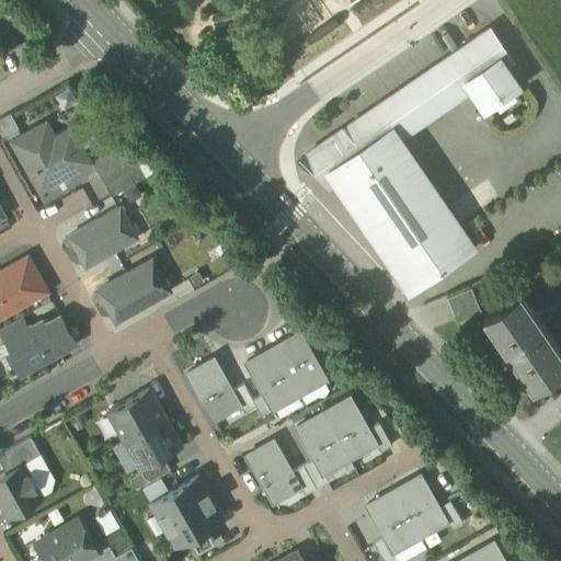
[(344,175),(419,285),(466,253),(391,144),(402,136),(470,90),(484,110),(519,86),(508,69),(505,71),(503,67),(506,66),(513,60),(490,27),(351,123),(359,140),(353,146),(339,130),(305,153),(313,172),(328,187),(332,184),(344,175)]
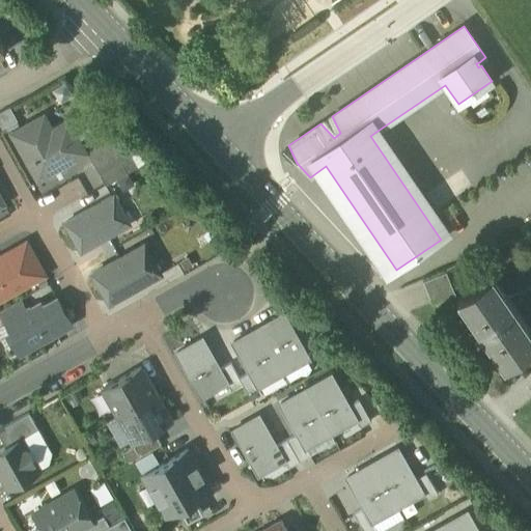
[(0,112),(0,124),(2,129),(18,120),(9,107),(0,112)]
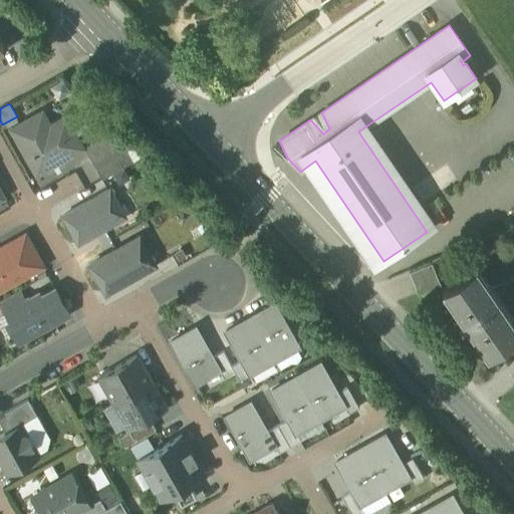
[(41,111),(32,116),(40,131),(49,125),(41,111)]
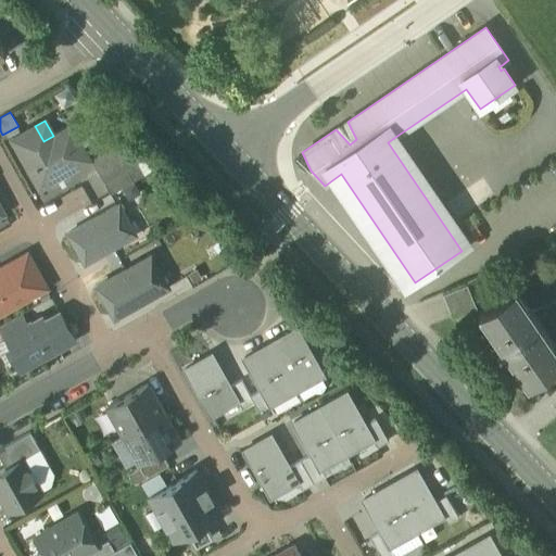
[(348,122),(336,129),(350,144),(356,139),(348,122)]
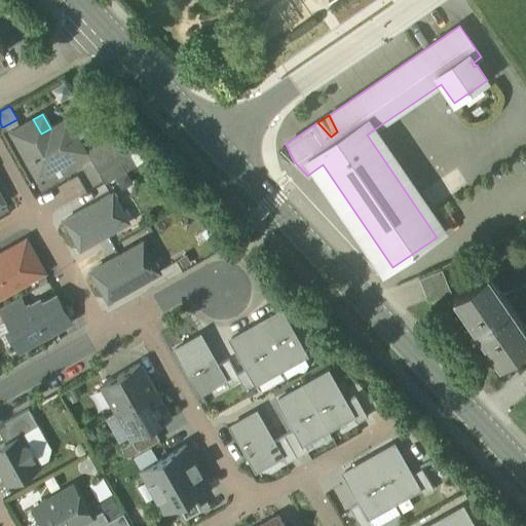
[(11,132),(37,178),(49,171),(50,168),(55,165),(58,165),(84,151),(77,139),(90,132),(81,116),(68,123),(66,120),(50,128),(41,134),(33,119),(11,132)]
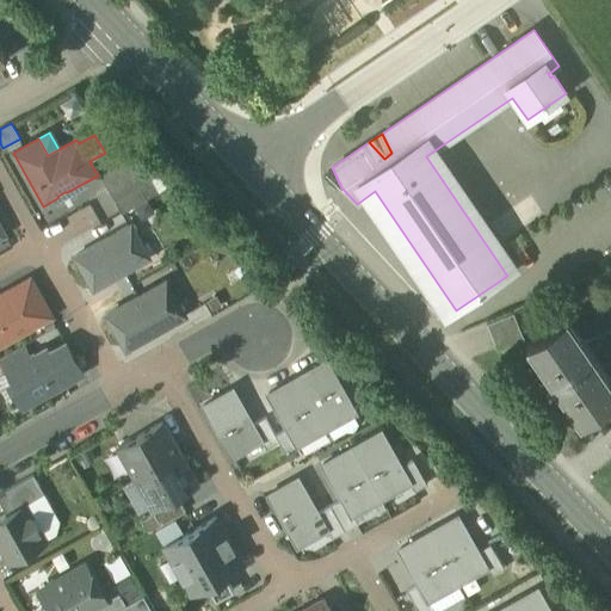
[(520,267),(438,148),(426,156),(507,276),(520,267)]
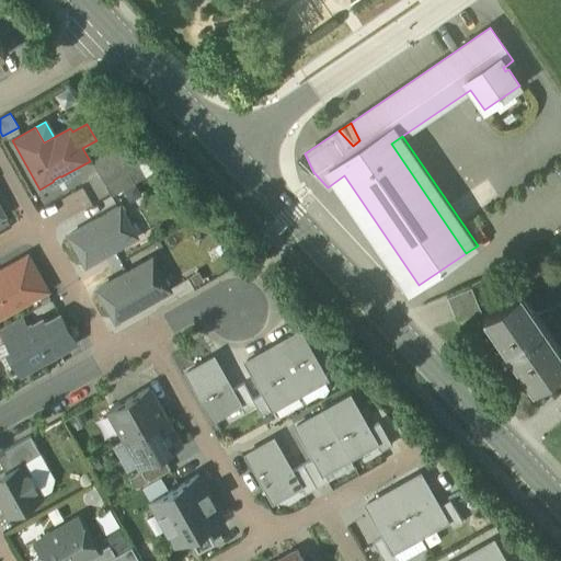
[(139,164),(146,175),(155,171),(126,140),(125,141),(139,164)]
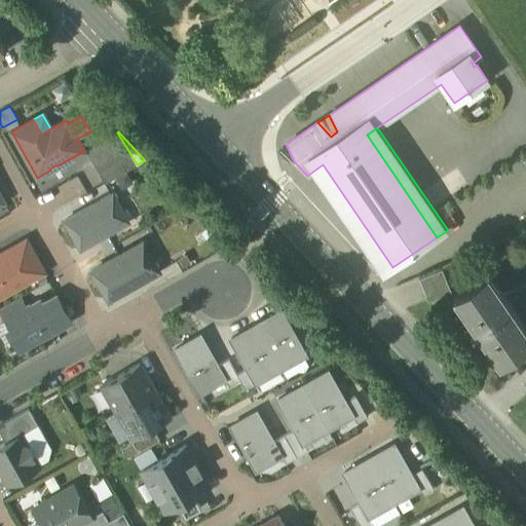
[(85,151),(99,172),(130,154),(117,133),(85,151)]
